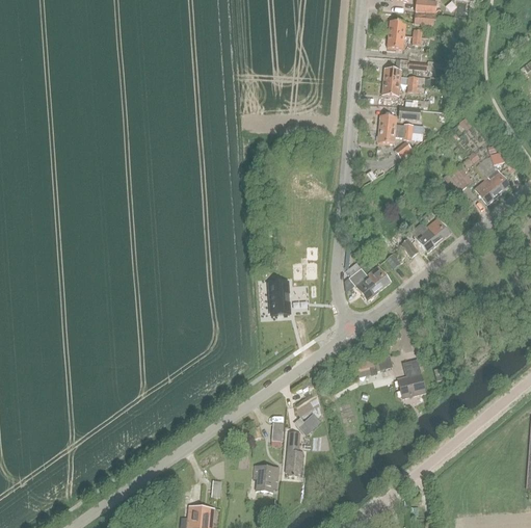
[(435,1),(426,0),(416,0),(415,10),(435,12),(435,1)]
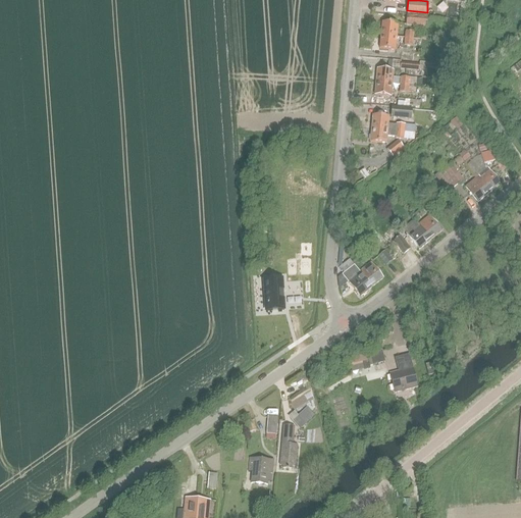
[(407,23),(426,24),(426,14),(408,13),(407,23)]
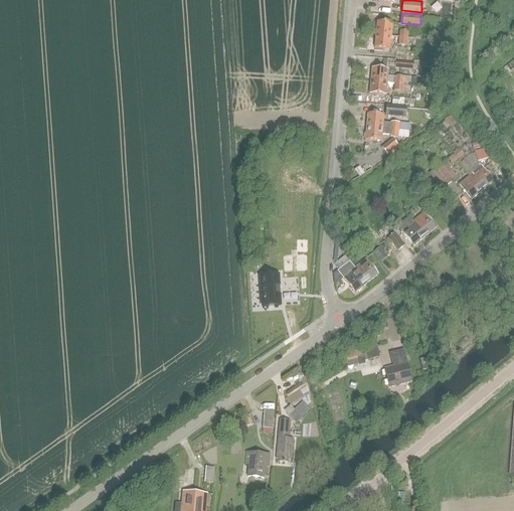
[(391,32),(392,19),(377,18),(376,31),(391,32)]
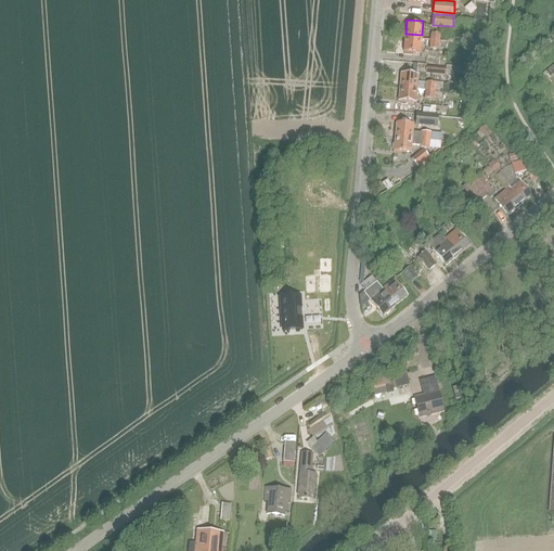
[(420,49),(422,35),(406,34),(403,47),(420,49)]
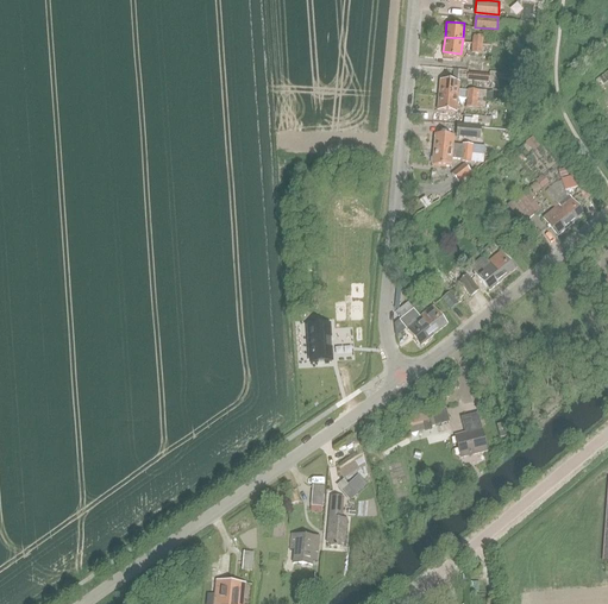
[(469,49),(480,50),(481,41),(470,39),(469,49)]
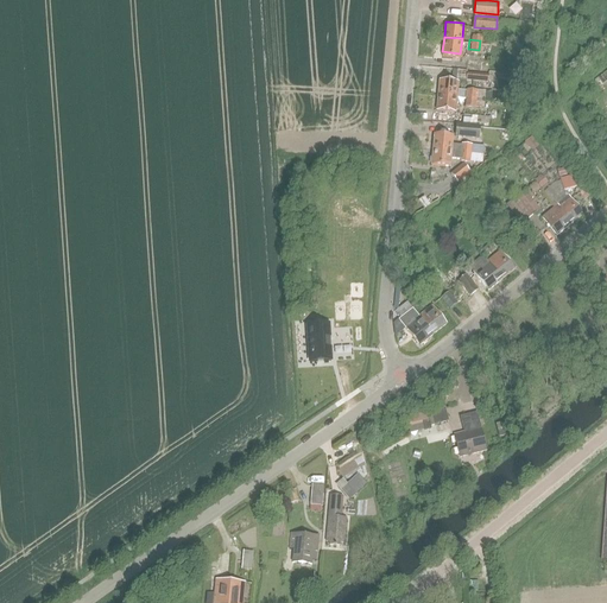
[(466,77),(487,80),(488,71),(467,69),(466,77)]
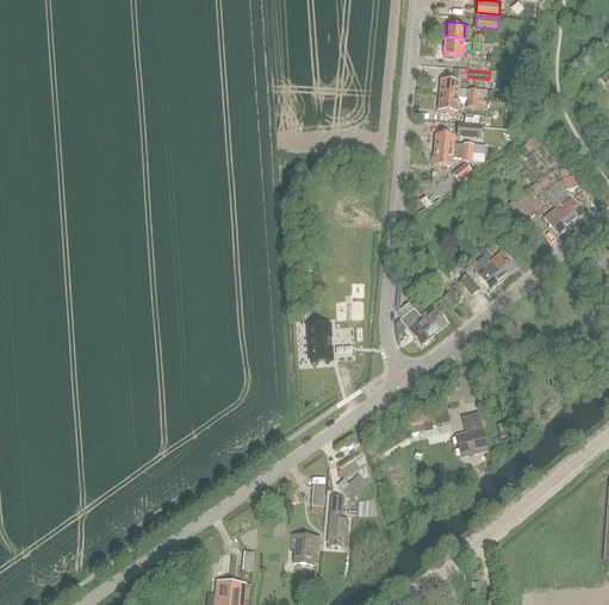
[(458,87),(459,78),(442,76),(440,91),(458,93),(458,87)]
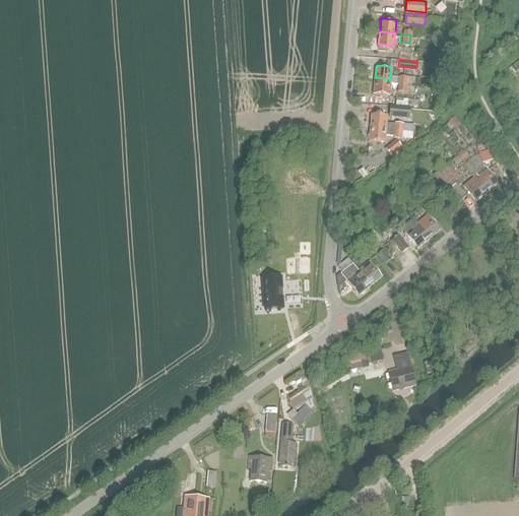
[(389,92),(390,79),(375,77),(374,90),(389,92)]
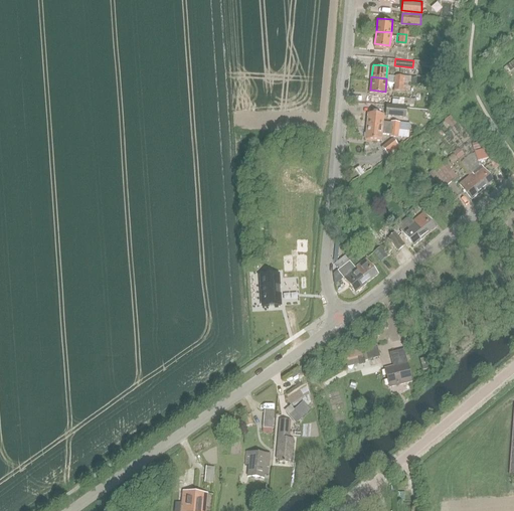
[(403,81),(403,80),(394,79),(393,88),(402,89),(403,81)]
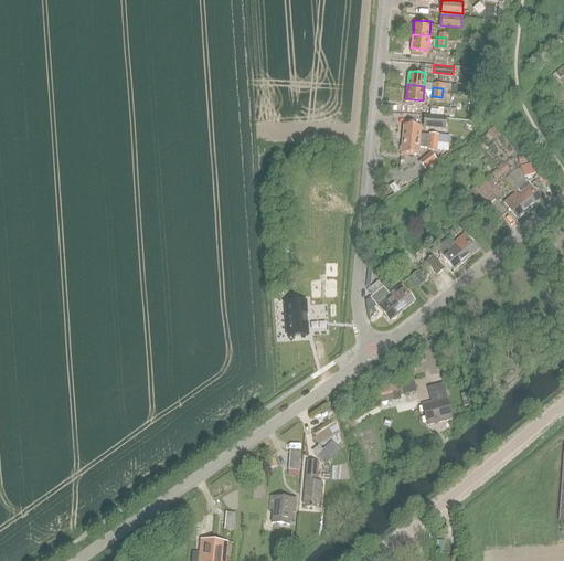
[(429,104),(428,113),(442,114),(443,105),(429,104)]
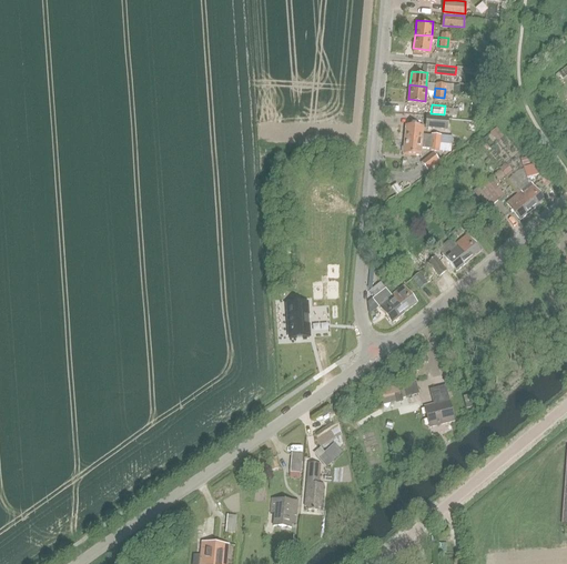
[(446,127),(447,117),(425,114),(424,124),(446,127)]
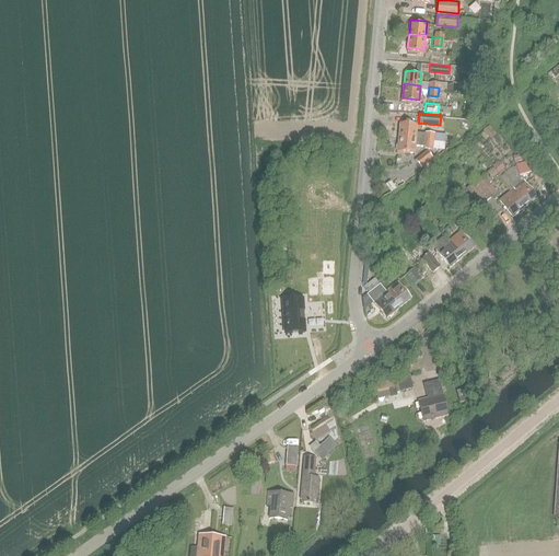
[(398,135),(433,138),(434,130),(424,129),(424,131),(416,130),(417,123),(399,120),(398,135)]
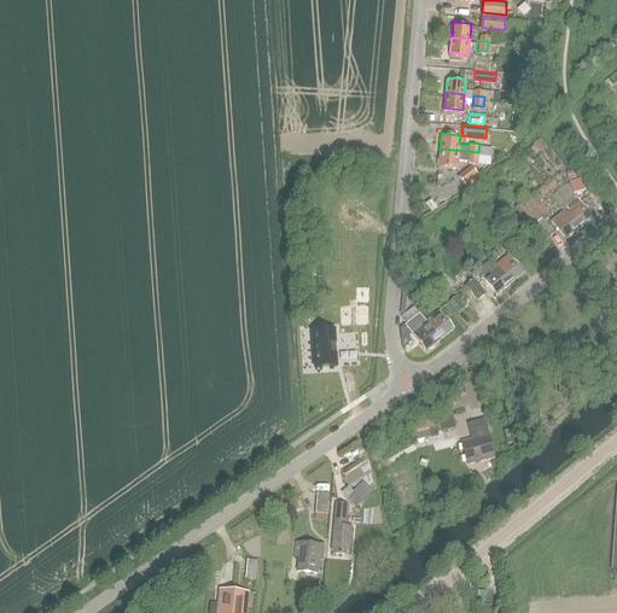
[(540,135),(533,140),(541,150),(547,145),(540,135)]
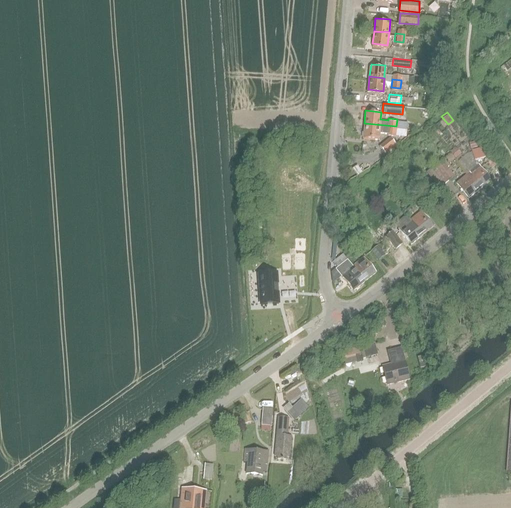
[(395,134),(396,126),(364,123),(362,136),(378,138),(379,131),(387,132),(386,133),(395,134)]
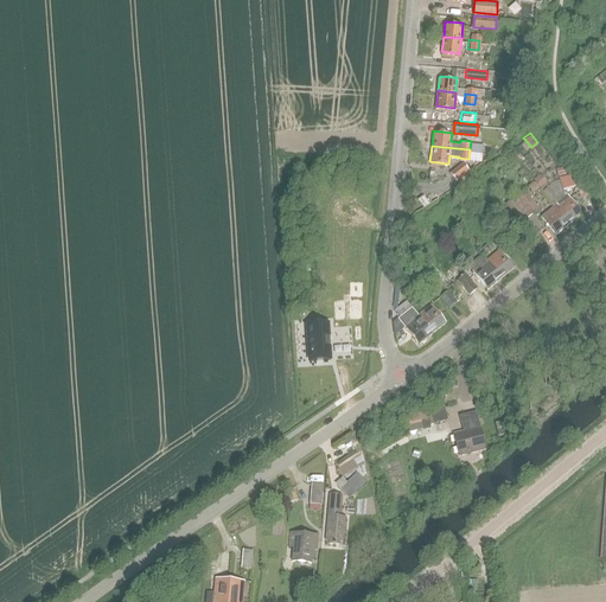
[(460,160),(448,170),(454,178),(467,168),(460,160)]
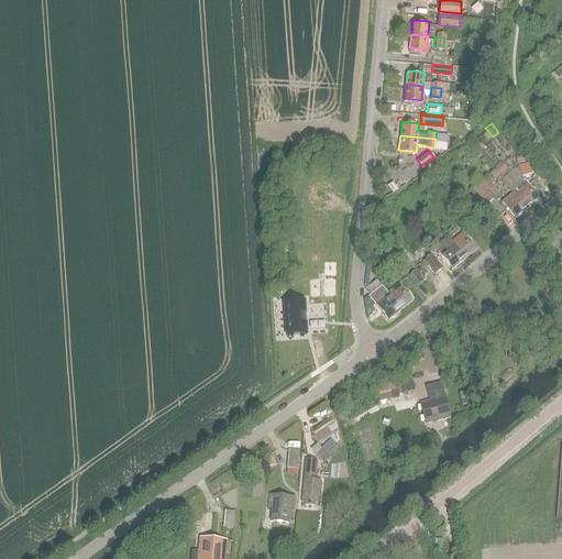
[(495,164),(500,171),(506,166),(502,160),(495,164)]
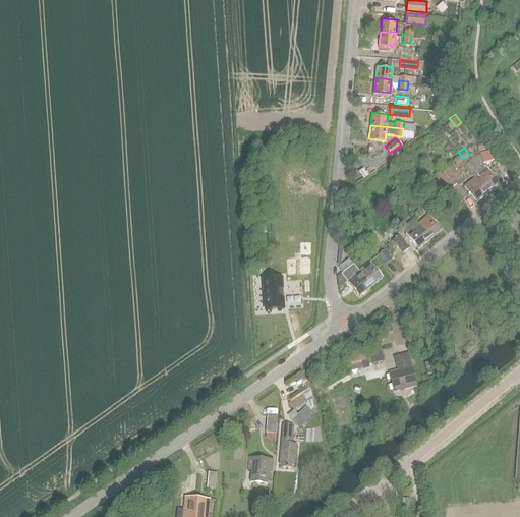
[(482,160),(493,158),(490,149),(480,151),(482,160)]
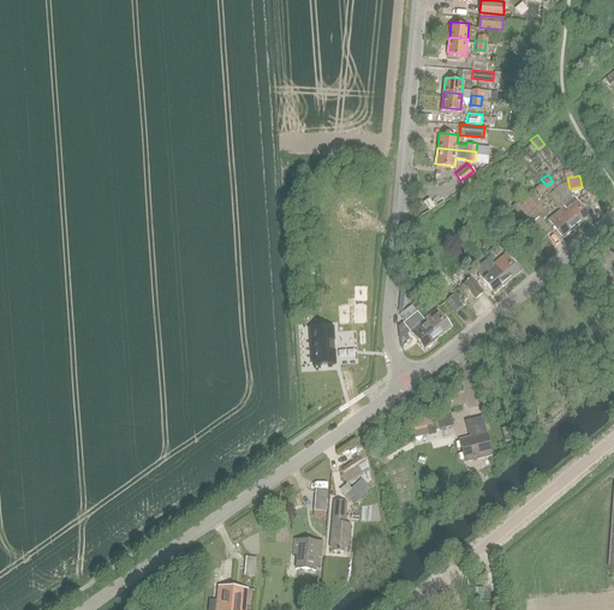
[(584,185),(590,196),(598,190),(592,180),(584,185)]
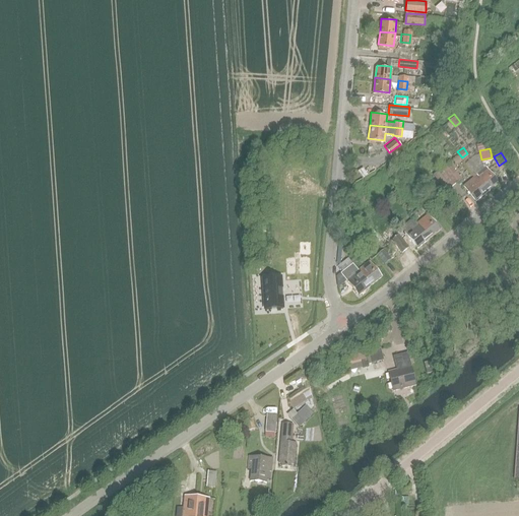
[(449,160),(433,174),(445,189),(461,177),(449,160)]
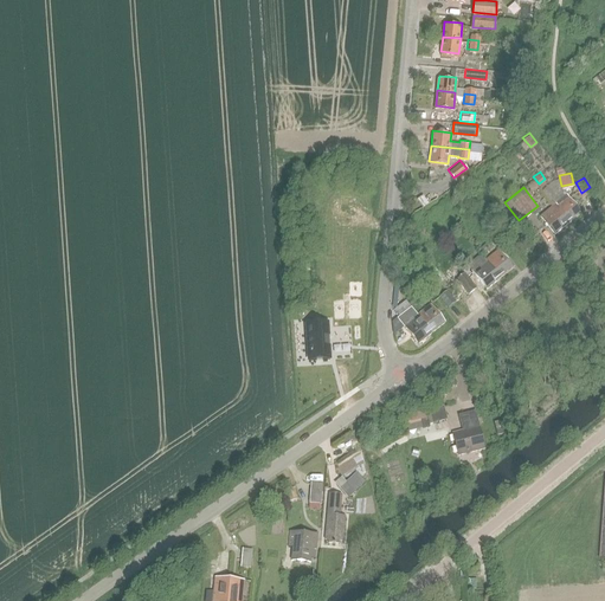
[(568,220),(580,211),(566,193),(554,202),(568,220)]
